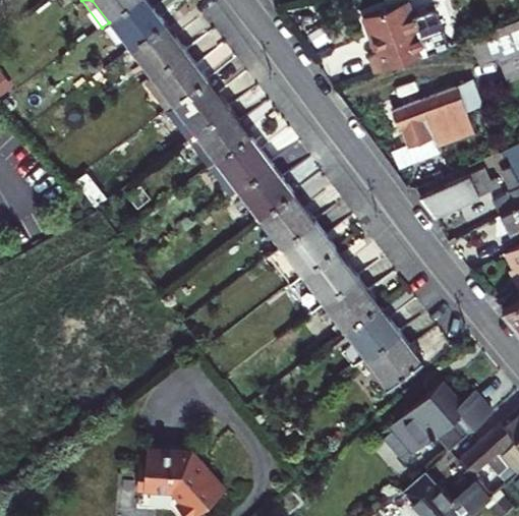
[(92,0),(109,22),(137,0),(92,0)]
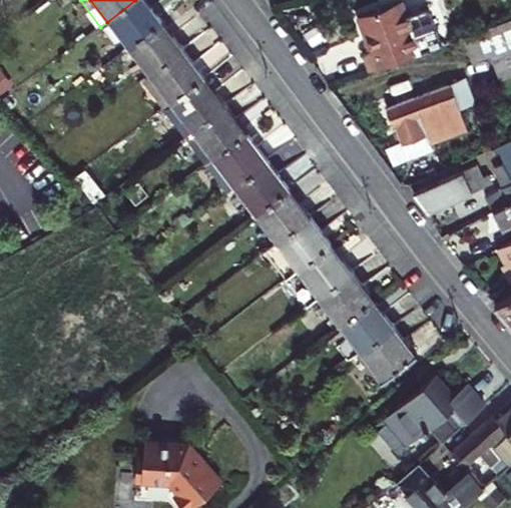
[(135,0),(107,22),(128,49),(160,24),(149,11),(140,0),(135,0)]
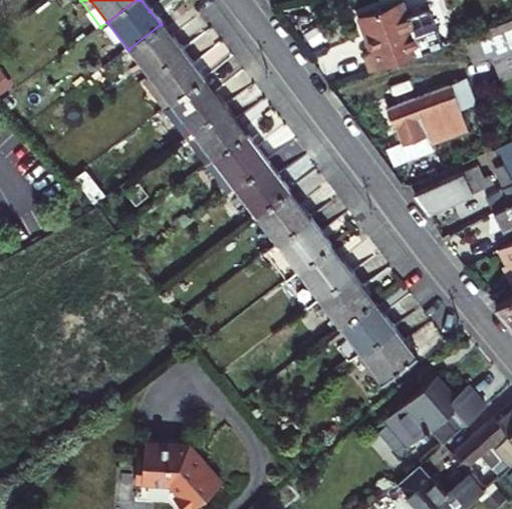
[(363,57),(369,74),(440,49),(427,12),(404,20),(399,5),(357,20),(363,37),(369,54),(363,57)]
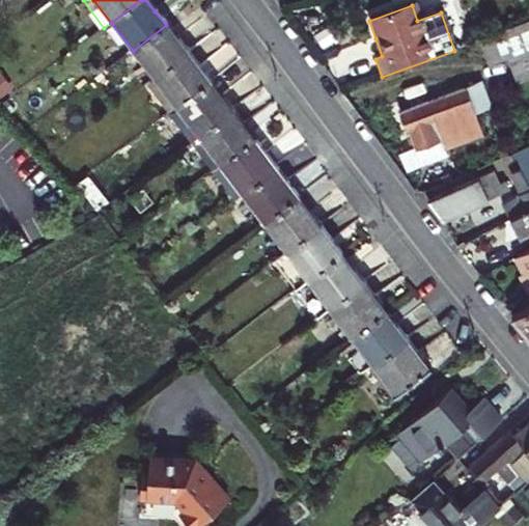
[(528,23),(479,42),(490,68),(508,62),(518,88),(528,83),(528,23)]
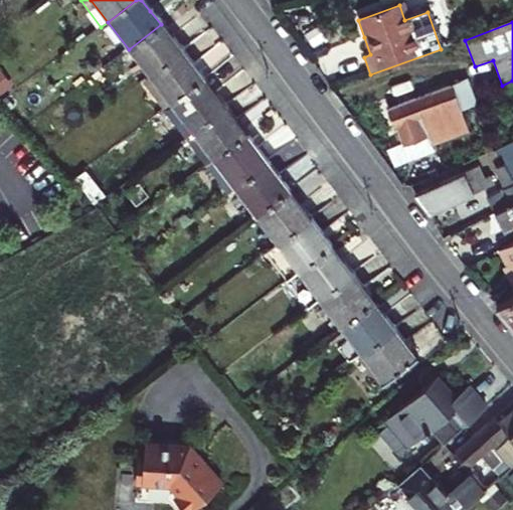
[(161,24),(129,49),(150,77),(182,52),(171,38),(161,24)]
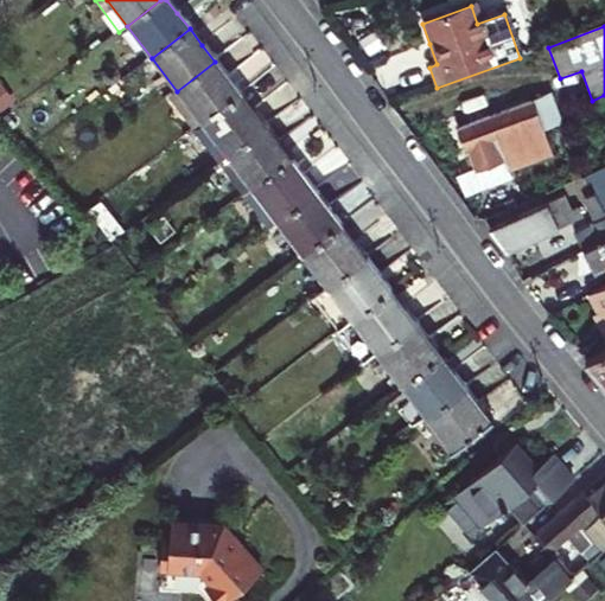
[(177,91),(202,125),(240,95),(227,78),(215,62),(177,91)]
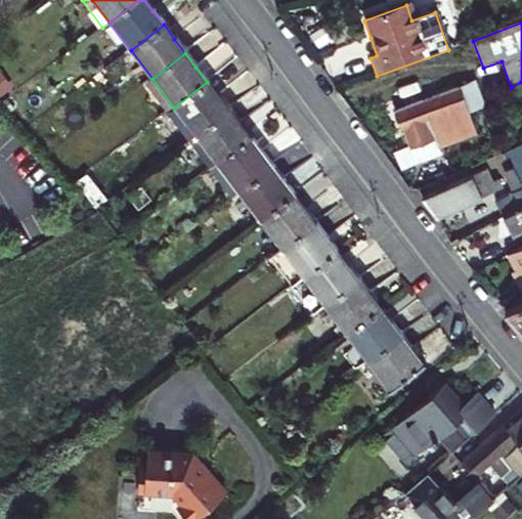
[(174,107),(197,137),(229,112),(218,97),(207,82),(174,107)]
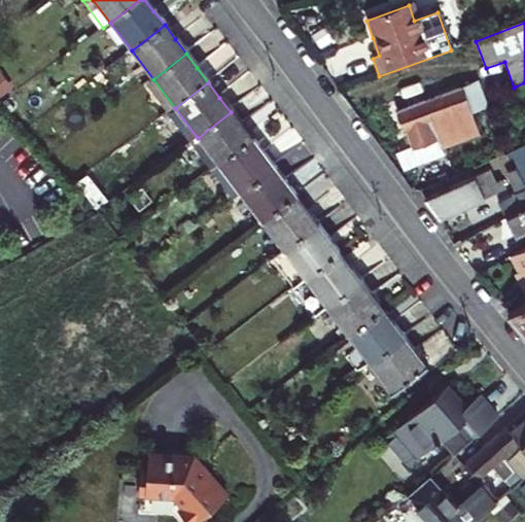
[(476,85),(396,114),(401,132),(405,132),(408,142),(412,152),(438,143),(441,149),(477,136),(469,115),(484,109),(476,85)]
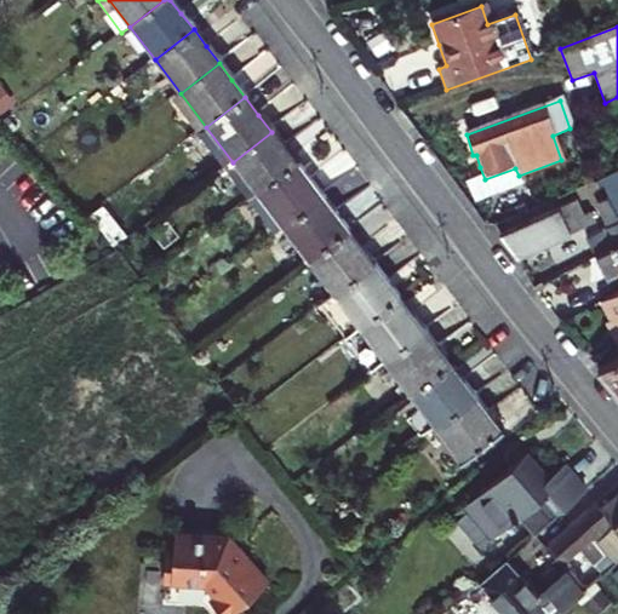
[(272,132),(233,162),(258,195),(290,171),(297,165),(284,149),(272,132)]
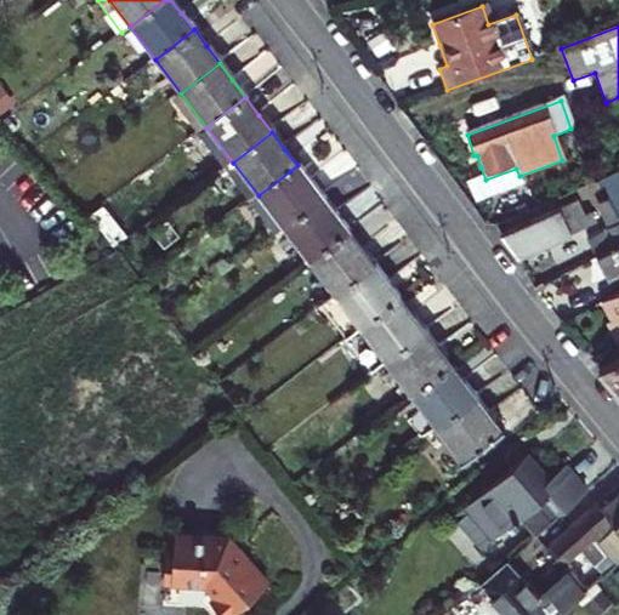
[(259,195),(283,228),(295,218),(322,199),(310,182),(297,165),(290,171),(259,195)]
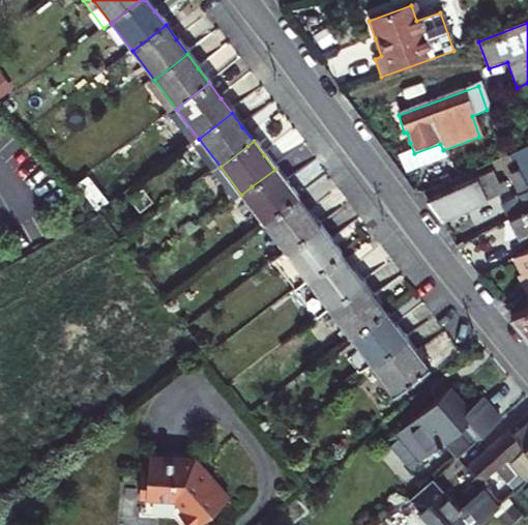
[(440,144),(414,153),(416,161),(443,150),(440,144)]
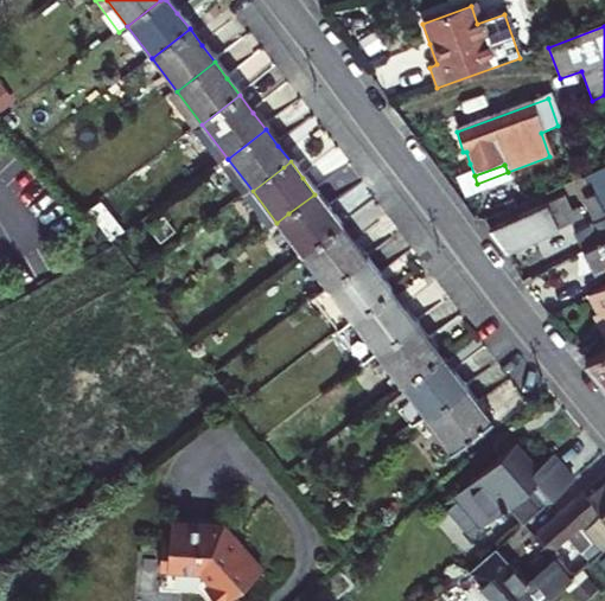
[(604,241),(593,248),(581,254),(587,266),(593,276),(604,270),(604,168),(587,177),(596,197),(604,216),(604,241)]
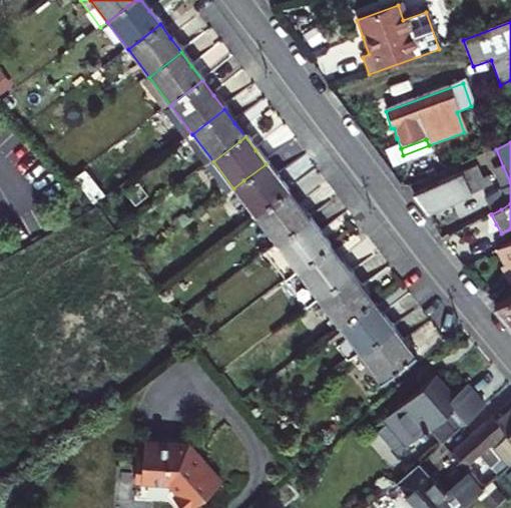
[(233,188),(256,217),(287,192),(277,178),(266,164),(243,180),(233,188)]
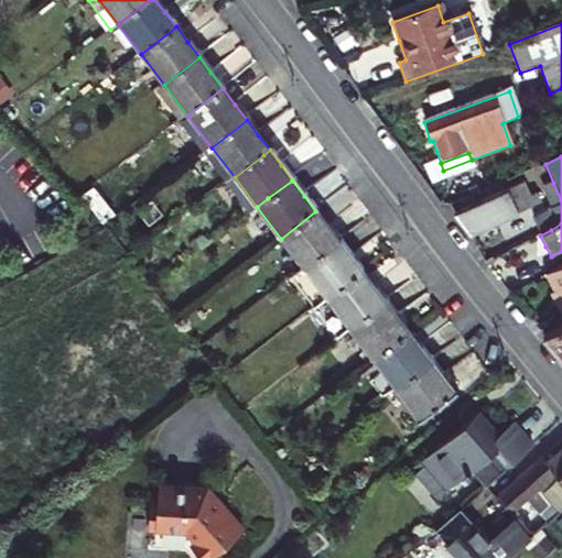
[(561,223),(561,200),(553,183),(540,189),(550,209),(532,219),(540,236),(551,230),(561,223)]
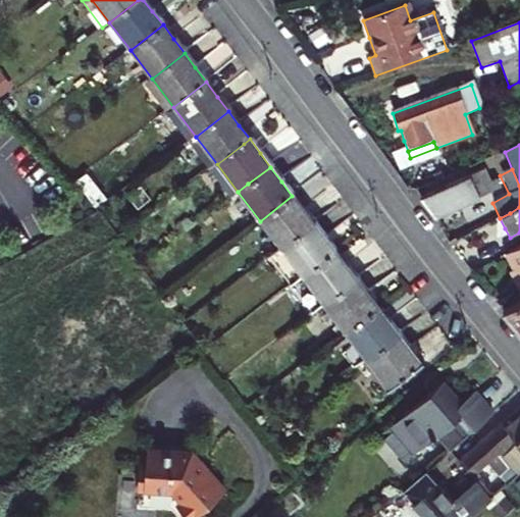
[(483,170),(421,201),(428,210),(435,219),(500,190),(495,181),(489,184),(483,170)]
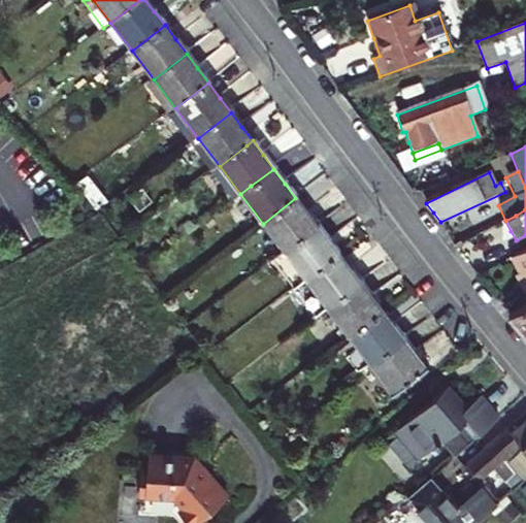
[(263,224),(286,253),(318,228),(306,214),(295,198),(263,224)]
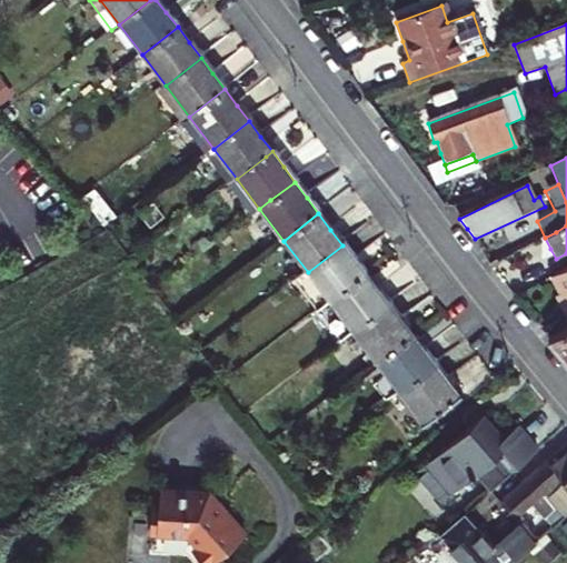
[(308,272),(330,302),(366,275),(355,260),(342,245),(308,272)]
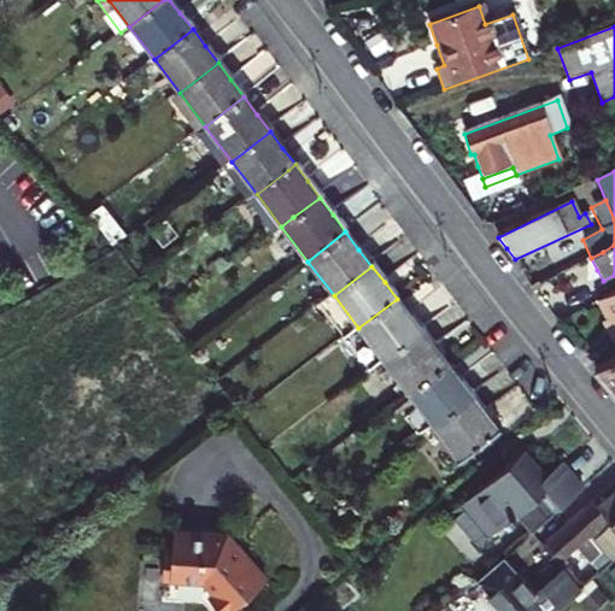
[(614,294),(598,304),(614,334),(614,336),(611,340),(614,345),(614,294)]
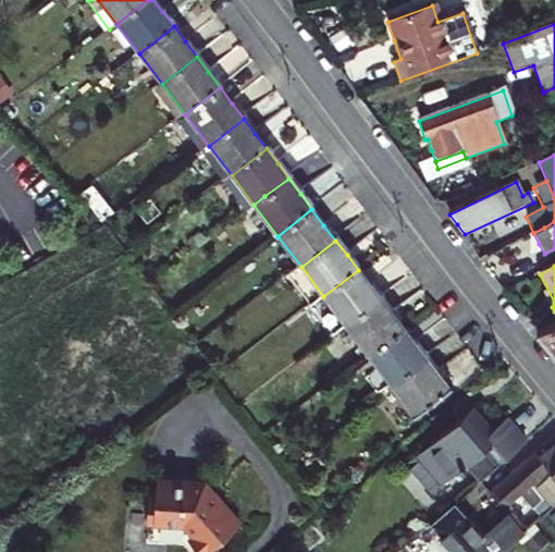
[(301,267),(286,277),(309,307),(323,296),(301,267)]
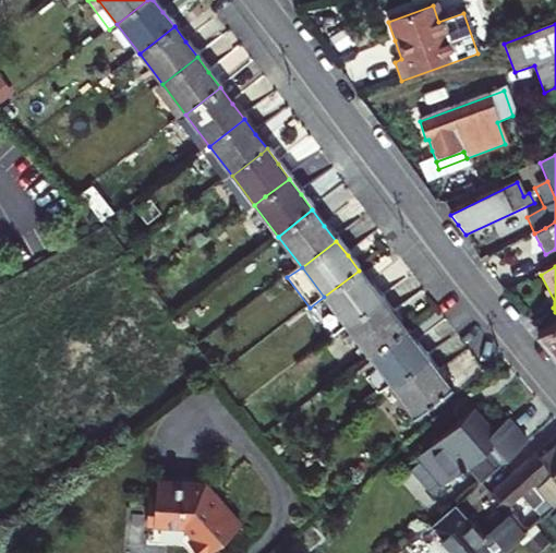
[(359,271),(324,297),(347,327),(382,301),(370,286),(359,271)]
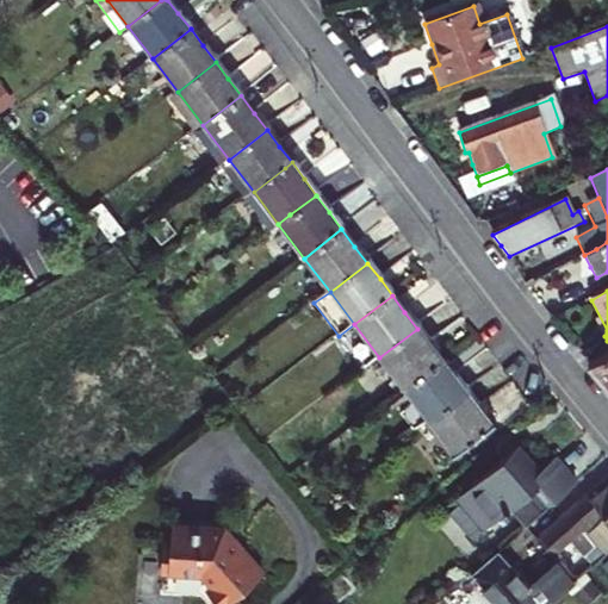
[(354,324),(339,336),(364,369),(379,357),(354,324)]
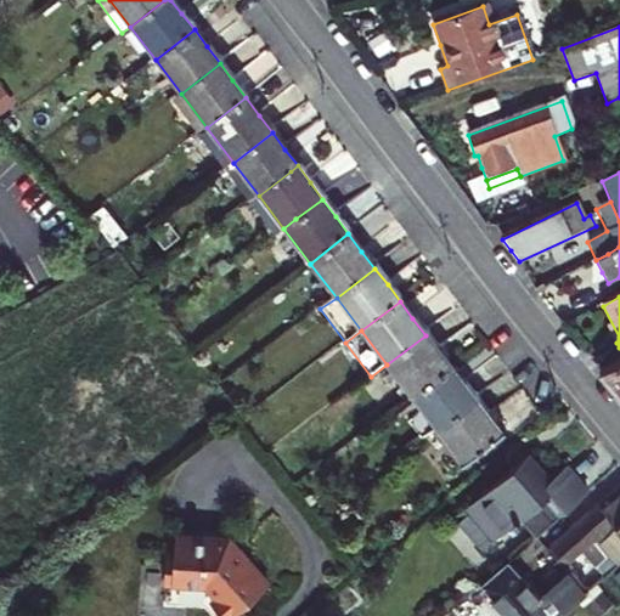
[(387,365),(412,399),(451,368),(439,352),(426,335),(387,365)]
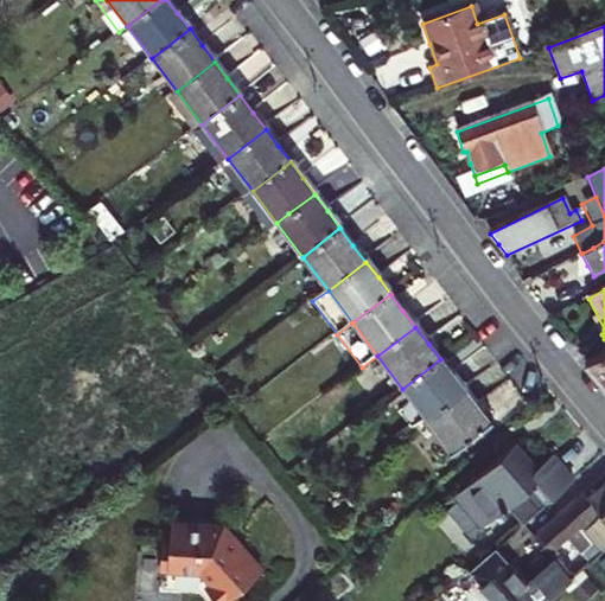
[(604,353),(585,365),(604,389),(604,390),(604,353)]
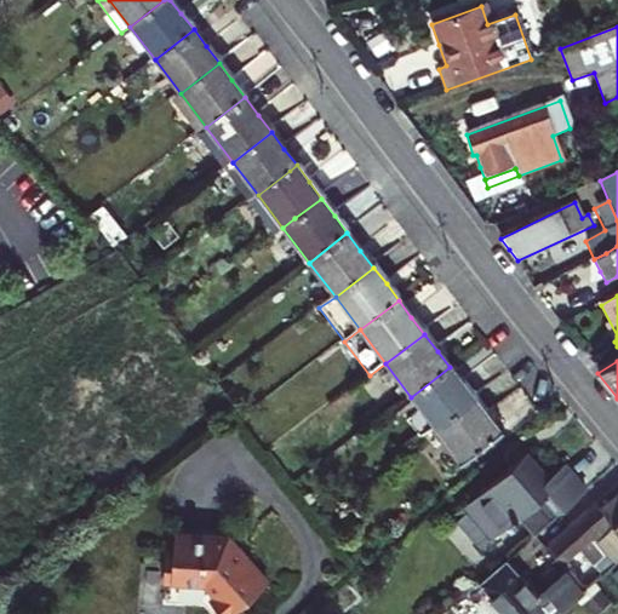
[(450,367),(411,397),(436,430),(475,400),(470,394),(464,386),(450,367)]
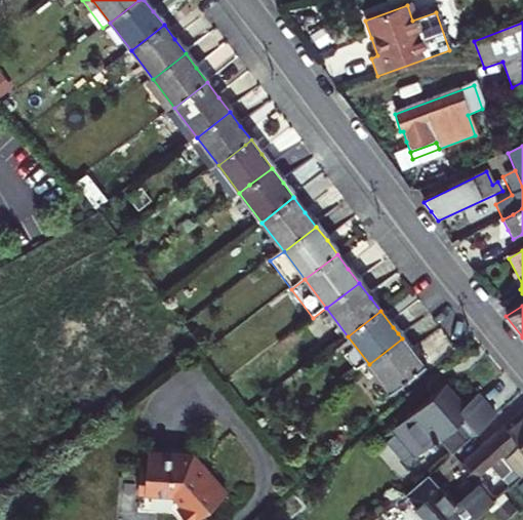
[(402,338),(369,364),(390,392),(423,366),(412,353),(402,338)]
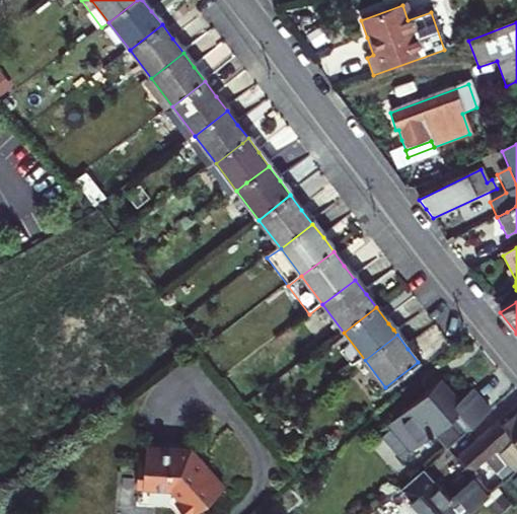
[(432,436),(446,451),(490,414),(479,404),(470,392),(457,404),(439,383),(377,436),(400,463),(432,436)]
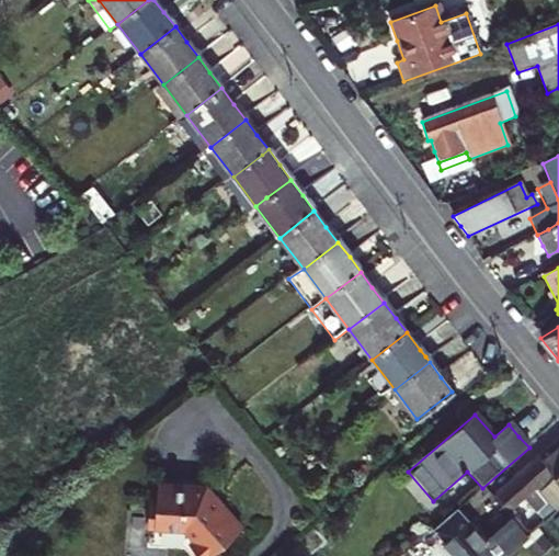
[(558,471),(535,491),(537,495),(544,502),(548,508),(555,517),(558,511),(558,445),(554,451),(558,457),(558,471)]
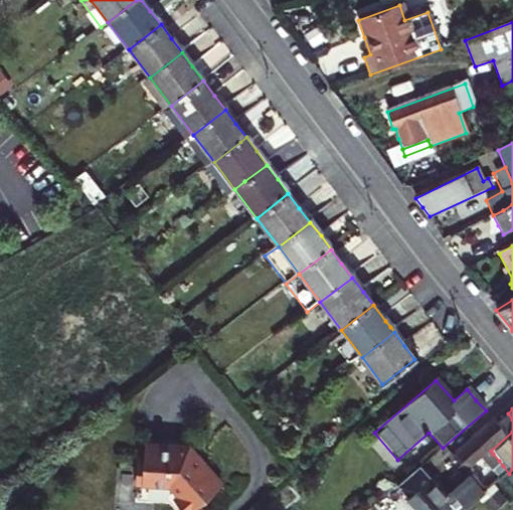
[(456,456),(468,469),(481,459),(491,451),(512,432),(512,419),(508,413),(482,435),(456,456)]
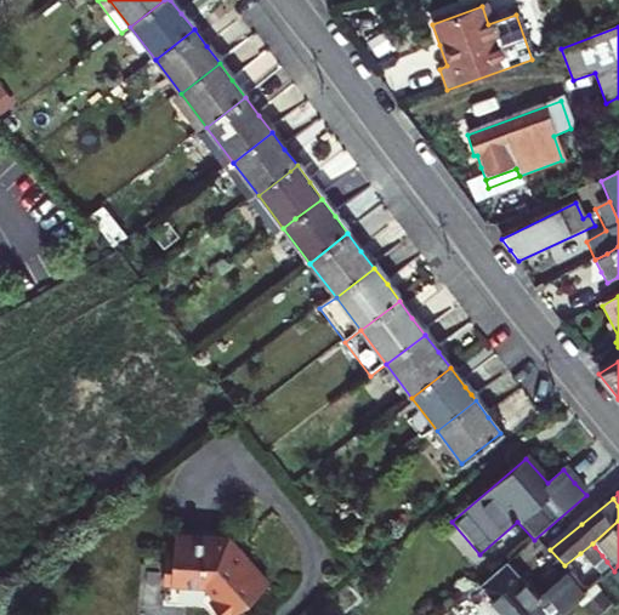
[(246,544),(192,535),(189,557),(183,556),(180,588),(222,593),(228,601),(225,603),(234,614),(259,614),(262,611),(285,588),(246,544)]
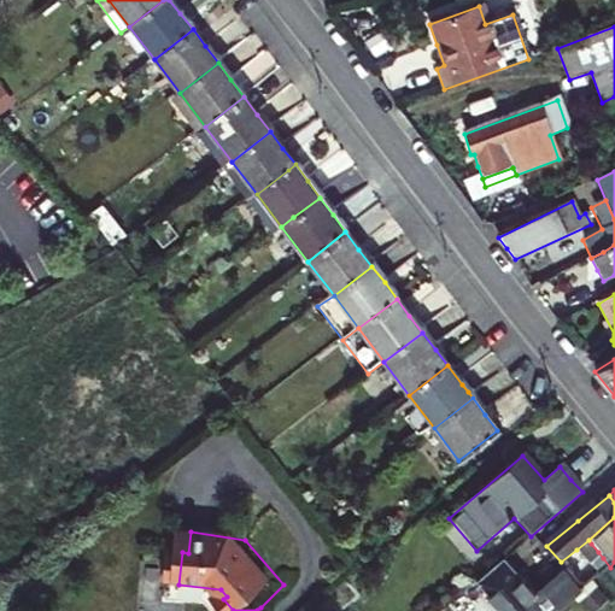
[(591,544),(589,540),(577,550),(591,568),(603,558),(598,552),(591,544)]
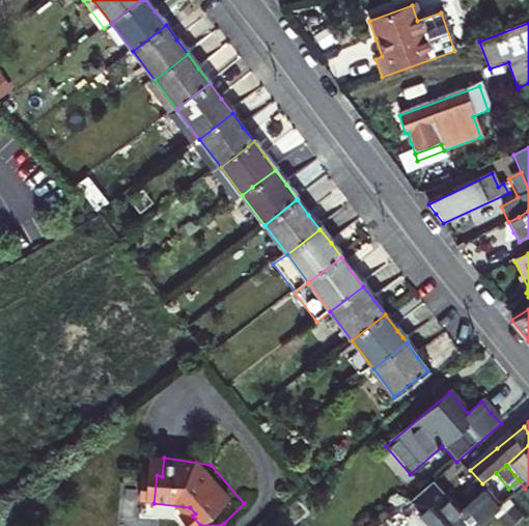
[(481,525),(501,508),(484,491),(468,505),(460,513),(435,480),(410,502),(428,525),(481,525)]
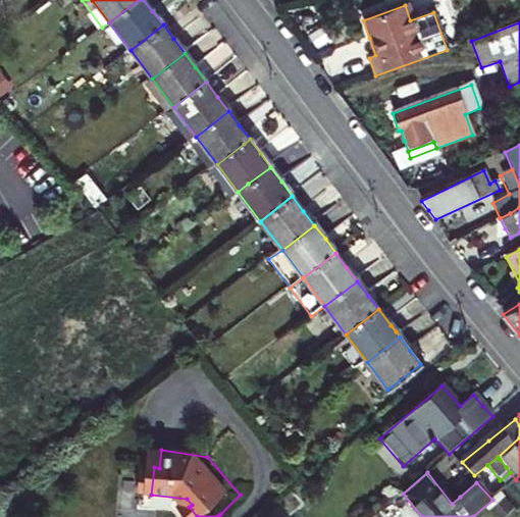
All buildings are outlined.
